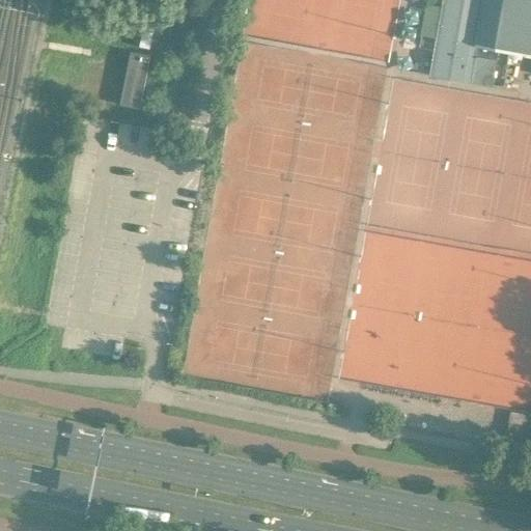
[(530,0),(445,0),(431,76),(492,86),(498,50),(530,56),(530,0)]
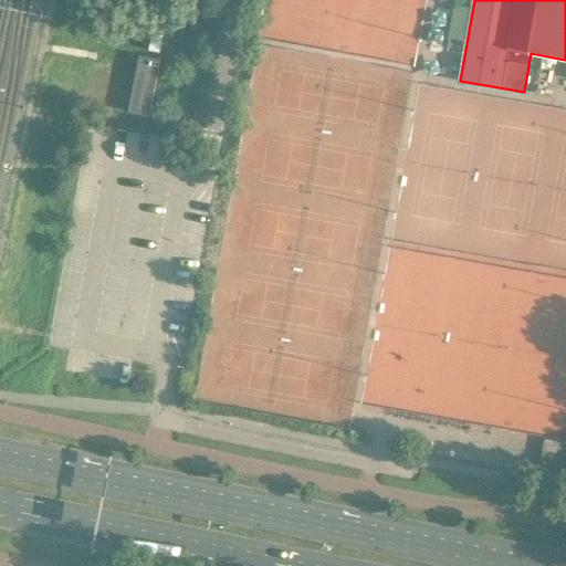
[(449,34),(465,38),(472,6),(456,2),(449,34)]
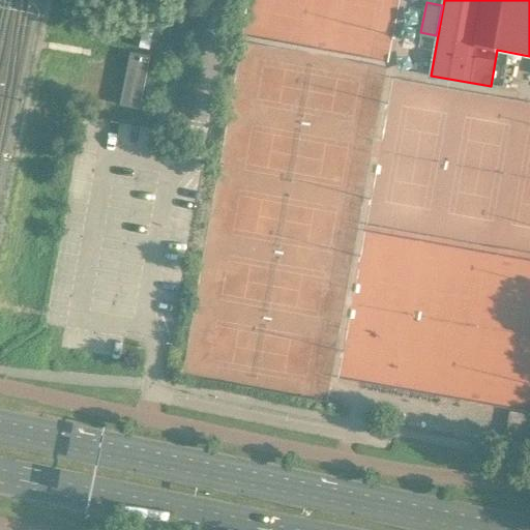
[(149,50),(154,25),(144,23),(139,48),(149,50)]
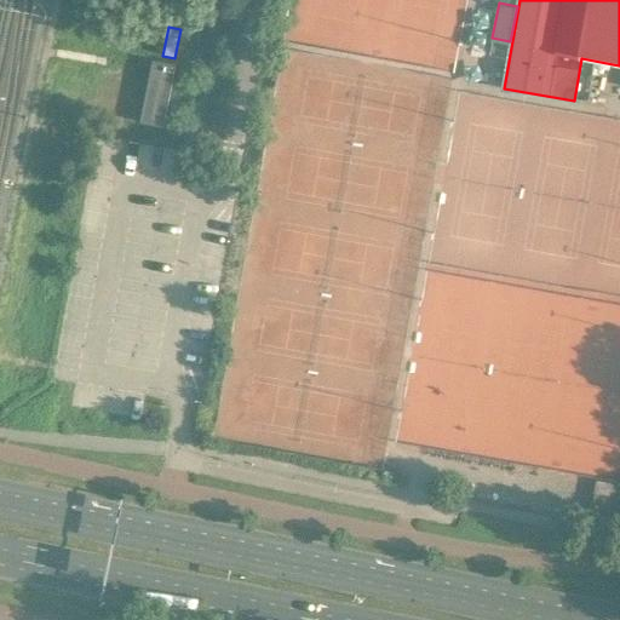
[(176,65),(153,61),(141,122),(164,127),(176,65)]
